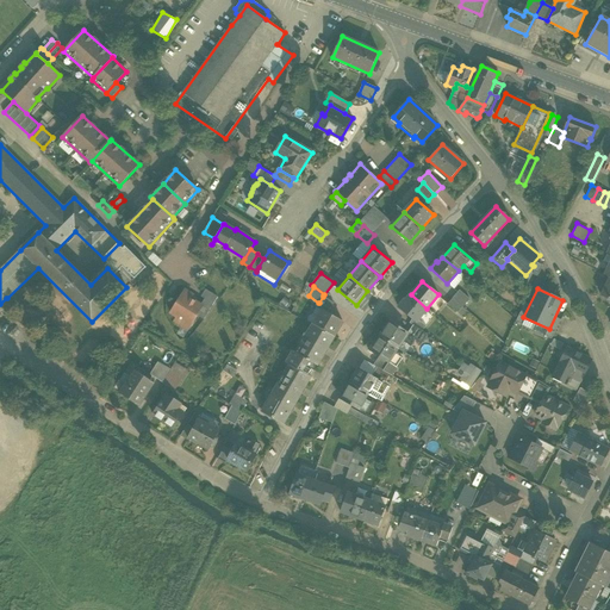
[(193,296),(184,290),(170,312),(176,317),(174,321),(182,325),(185,322),(191,325),(198,316),(203,306),(201,305),(191,299),(193,296)]
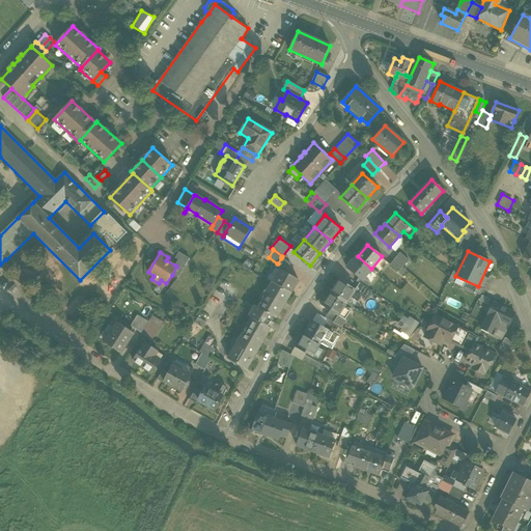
[(189,258),(179,252),(175,258),(180,261),(186,264),(189,258)]
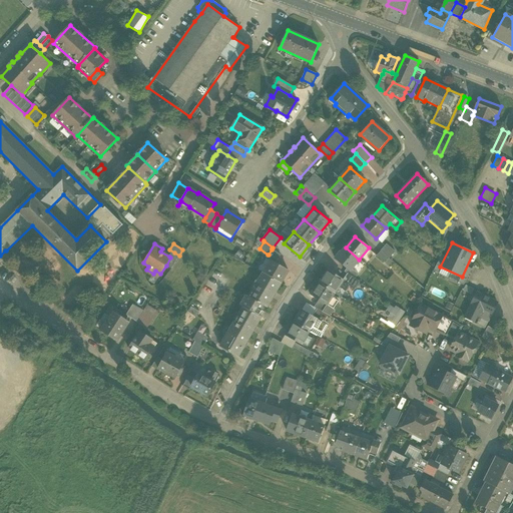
[(395,251),(386,244),(381,250),(389,258),(395,251)]
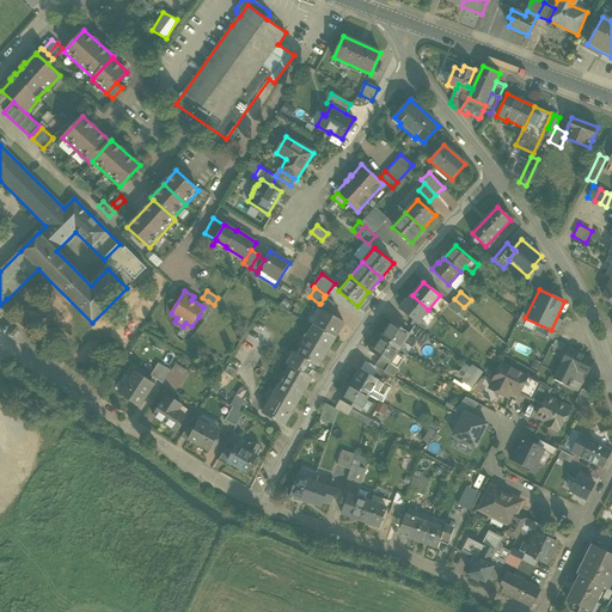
[(428,310),(412,295),(408,301),(405,300),(399,307),(414,319),(417,323),(420,320),(428,310)]
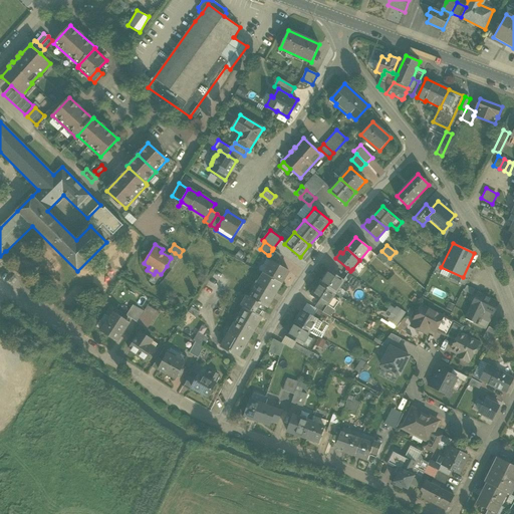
[(272,250),(272,249),(269,255),(268,255),(266,259),(271,261),(276,264),(281,256),(272,250)]
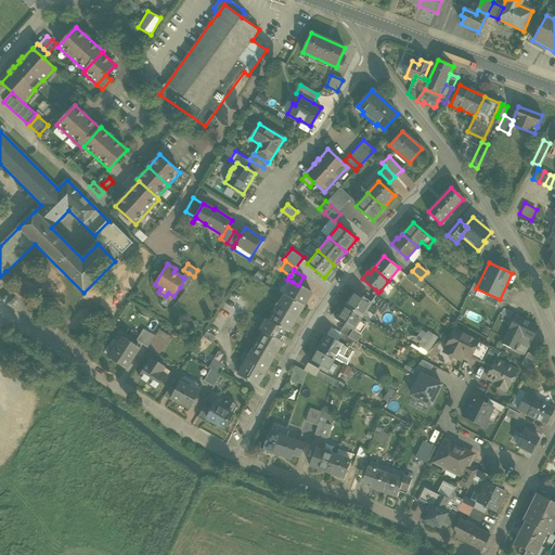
[(421,279),(412,271),(407,276),(416,284),(421,279)]
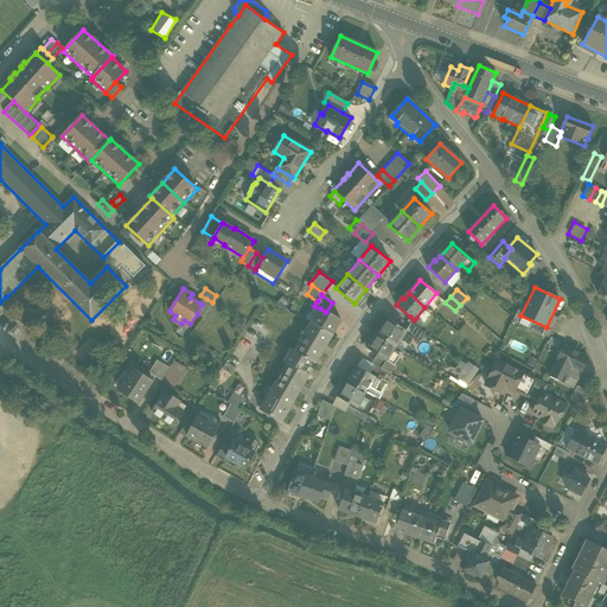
[(212,302),(206,299),(205,301),(203,300),(200,304),(202,305),(208,308),(212,302)]
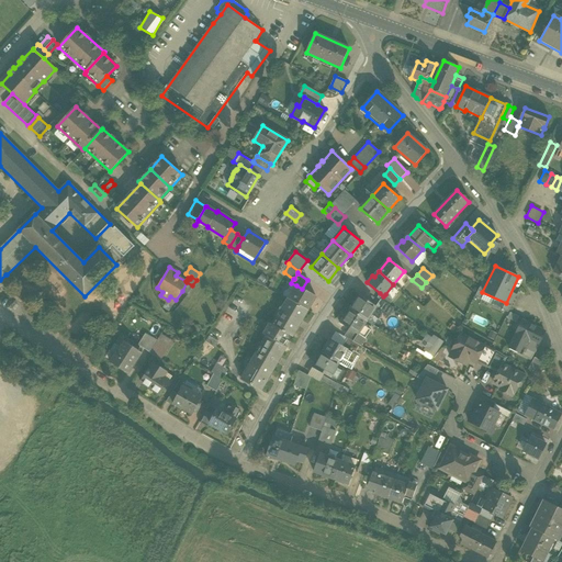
[(192,285),(187,282),(182,291),(188,294),(192,285)]
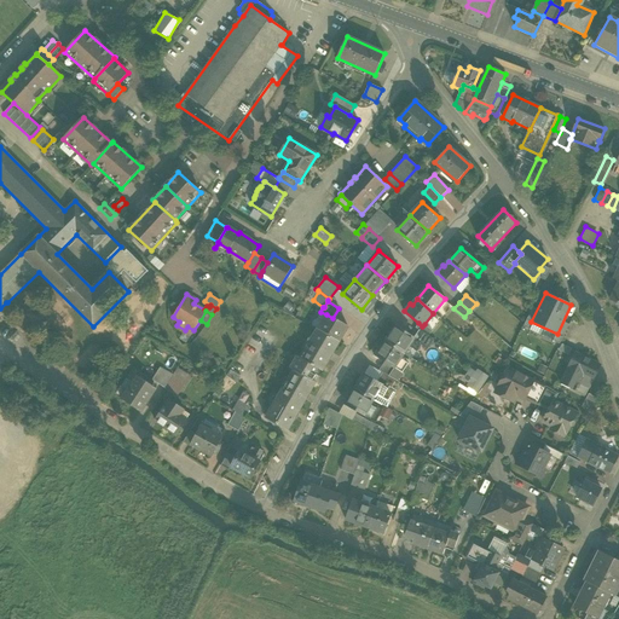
[(347,327),(333,318),(327,314),(320,312),(317,319),(314,319),(312,324),(313,327),(318,329),(339,341),(339,342),(340,342),(348,327),(347,327)]
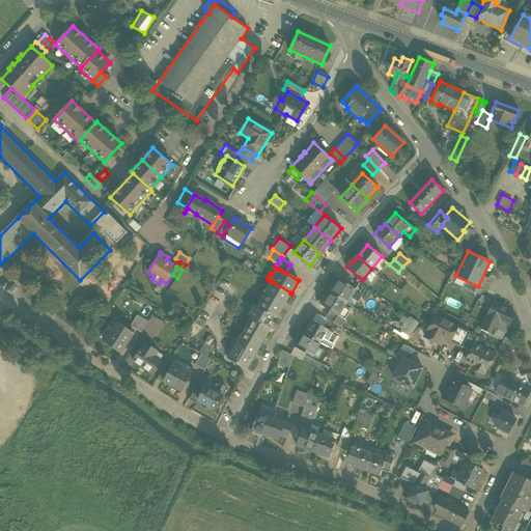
[(364,278),(362,280),(359,277),(357,281),(360,283),(367,288),(370,284),(364,278)]
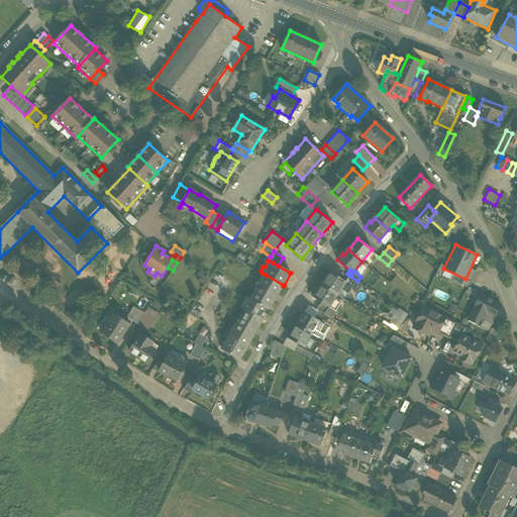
[(345,283),(330,273),(322,285),(337,295),(341,289),(345,283)]
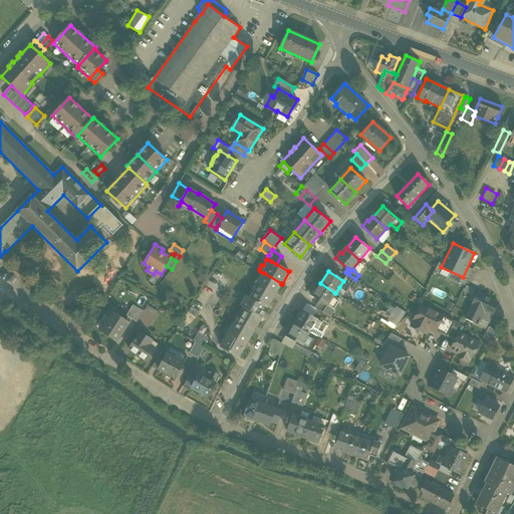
[(281,283),(264,273),(250,297),(264,305),(267,307),(273,298),(276,293),(281,284),(281,283)]
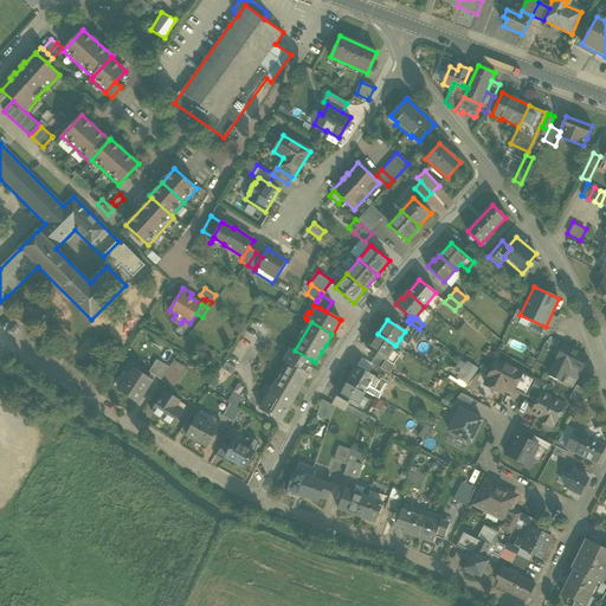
[(424,333),(411,323),(405,331),(412,336),(412,337),(418,341),(424,333)]
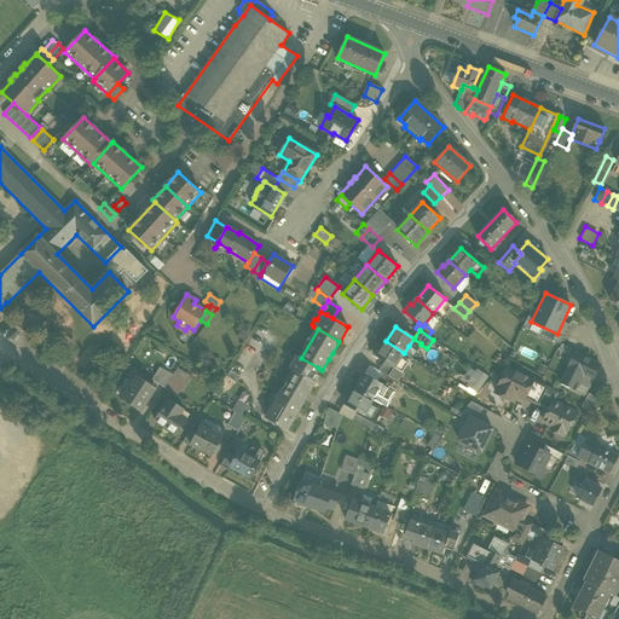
[(421,343),(414,339),(409,346),(417,351),(421,345),(421,343)]
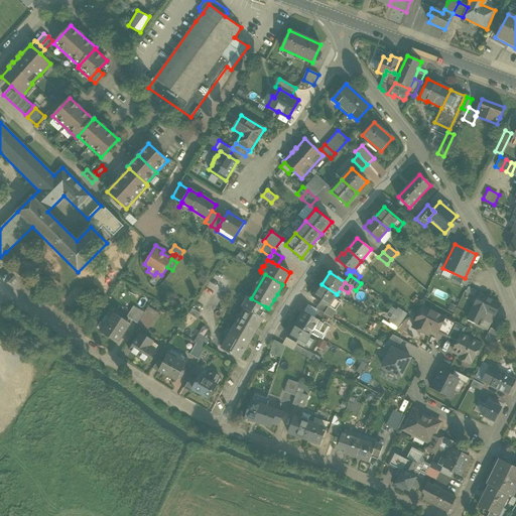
[(337,294),(321,284),(318,289),(316,288),(312,295),(320,301),(329,306),(334,299),(337,294)]
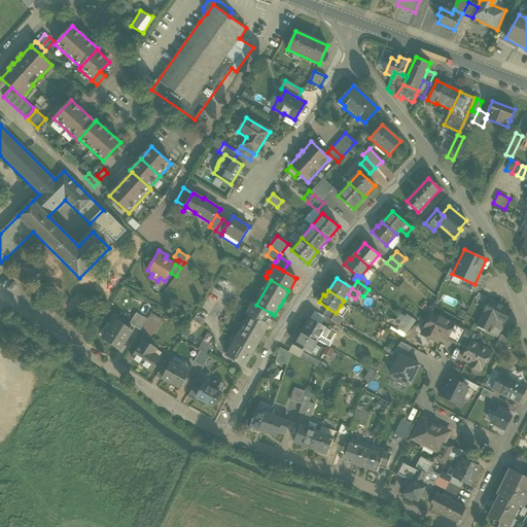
[(512,311),(490,301),(477,326),(489,332),(492,326),(501,330),(512,311)]
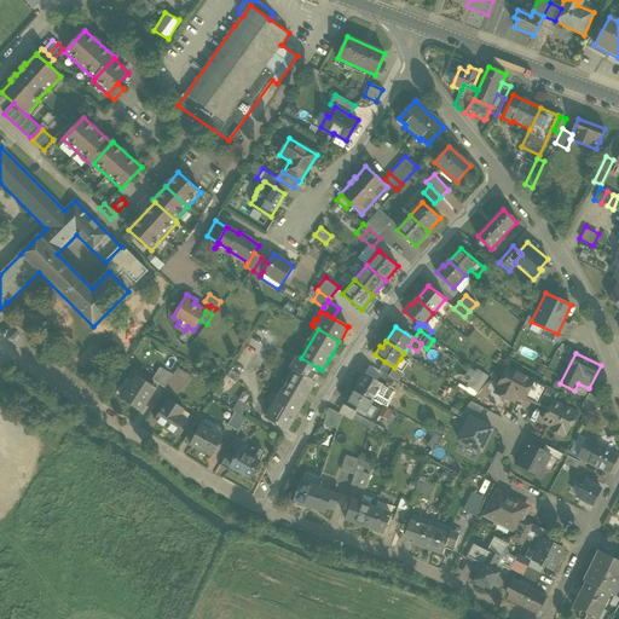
[(301,358),(298,356),(291,368),(295,370),(313,381),(317,375),(314,374),(318,368),(301,358)]
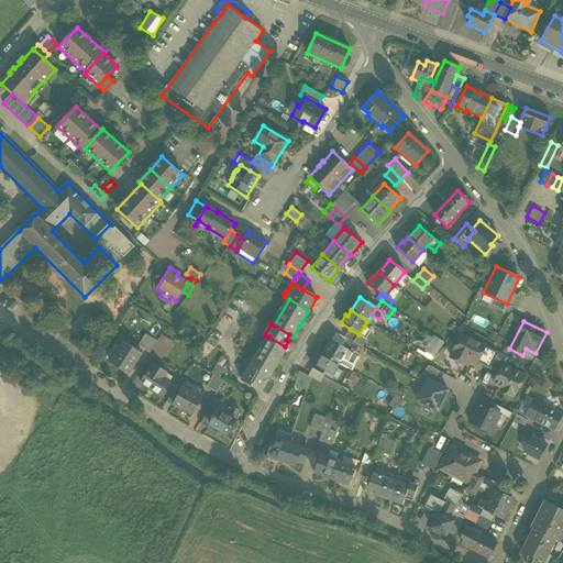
[(371,331),(364,327),(359,334),(365,339),(371,331)]
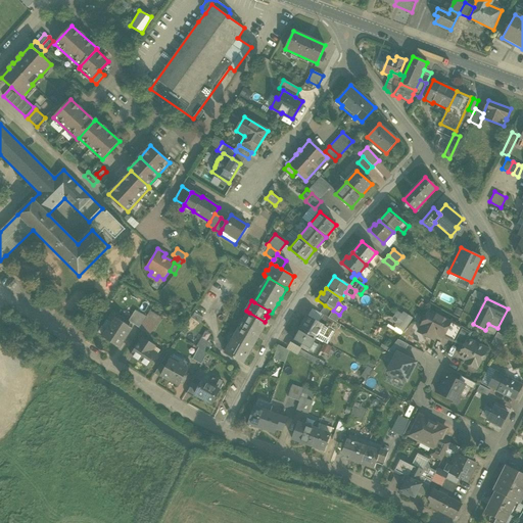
[(333,311),(325,305),(320,313),(323,315),(330,319),(333,314),(332,313),(333,311)]
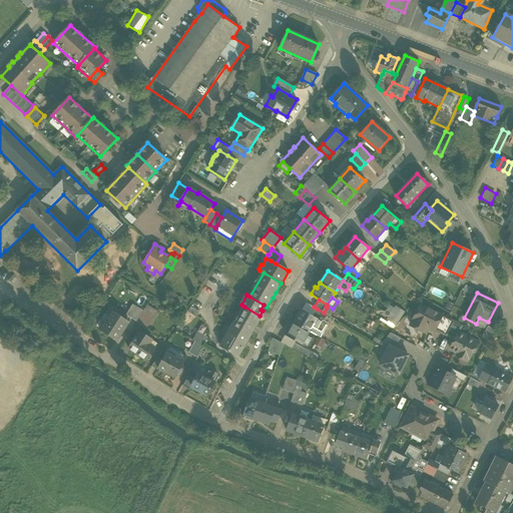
[(391,303),(380,318),(394,328),(404,313),(391,303)]
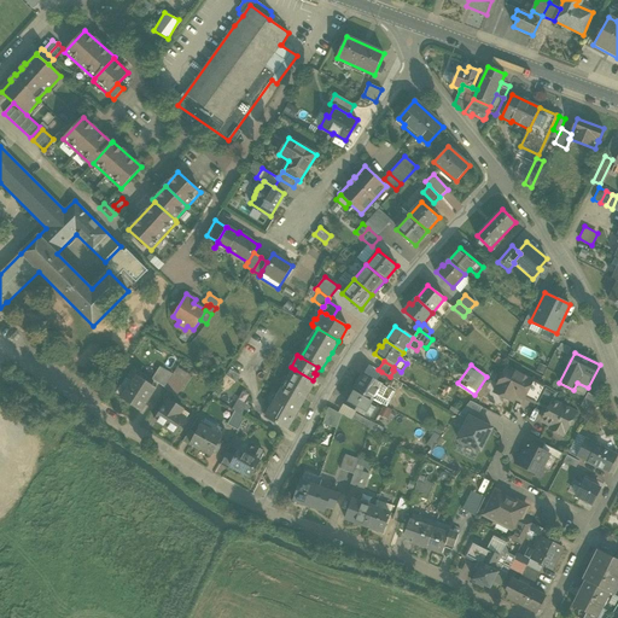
[(173,374),(159,367),(152,379),(164,388),(165,385),(173,374)]
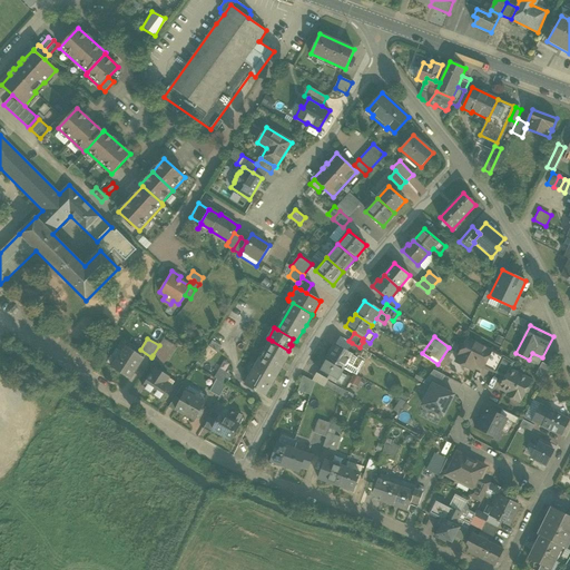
[(491,351),(468,338),(455,362),(473,370),(475,364),(482,367),(483,366),(491,351)]
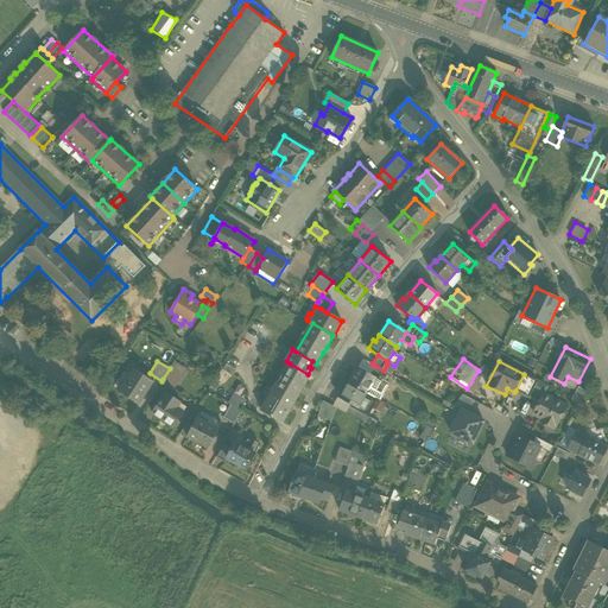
[(308,374),(290,363),(263,410),(283,422),(289,411),(290,411),(293,405),(292,405),(299,392),(301,393),(304,387),(303,386),(310,375),(308,374)]
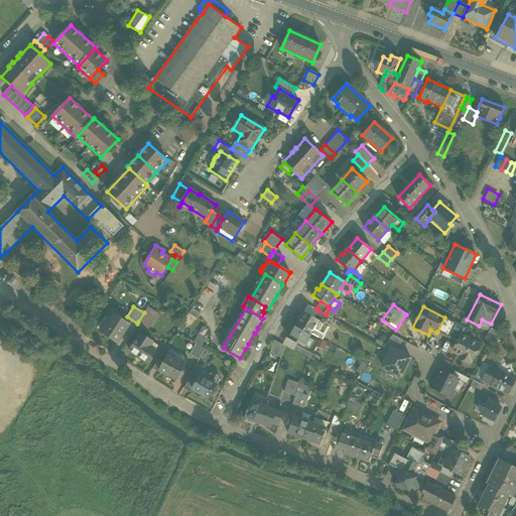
[(326,314),(318,310),(314,318),(319,320),(325,325),(330,316),(326,314)]
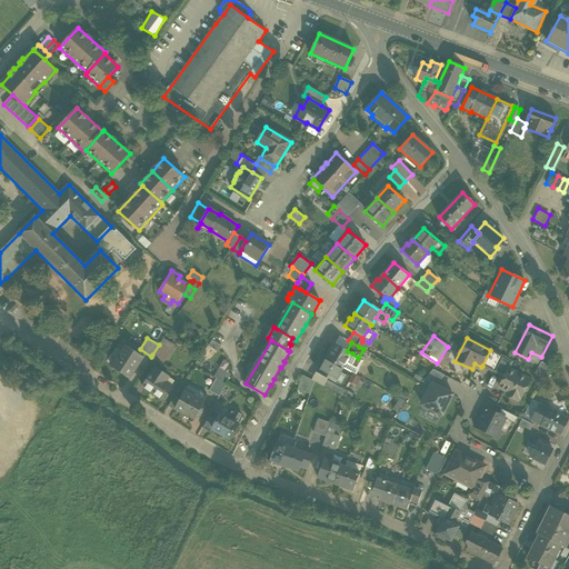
[(170,352),(159,345),(152,355),(163,362),(170,352)]
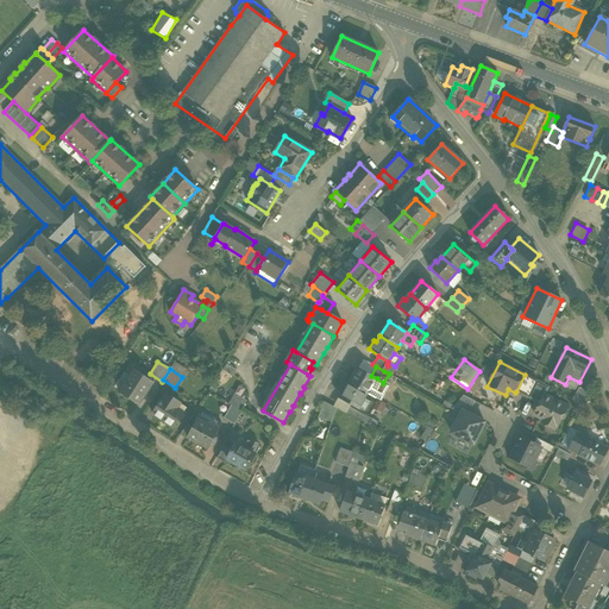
[(371,376),(358,369),(350,383),(368,394),(371,388),(376,378),(371,376)]
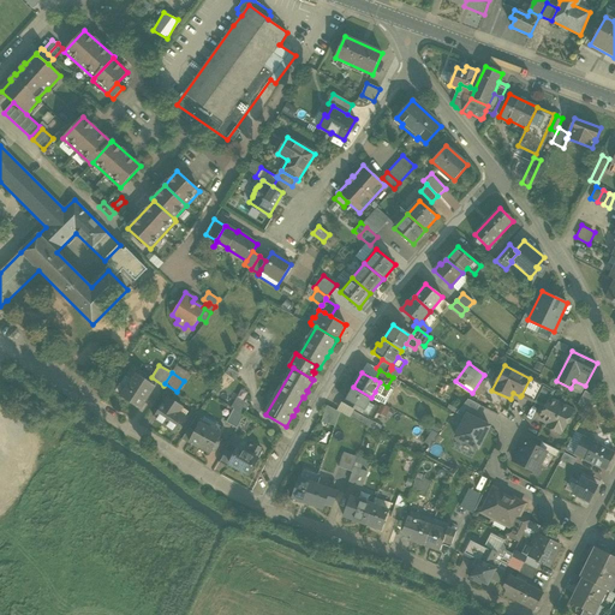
[(155,386),(137,374),(127,388),(121,395),(121,396),(141,410),(155,386)]
